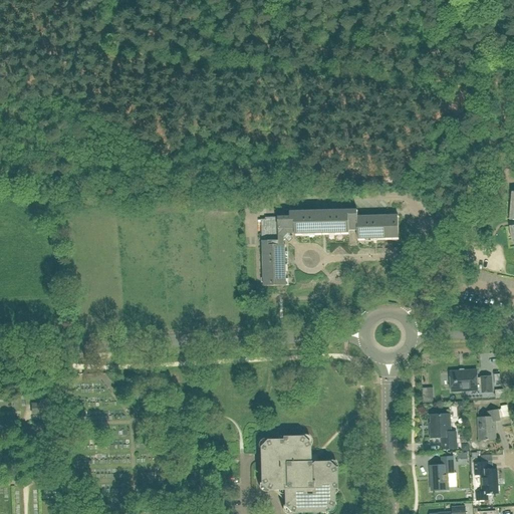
[(264,286),(286,285),(285,244),(284,244),(284,241),(285,239),(287,241),(291,236),(289,235),(291,233),(295,233),(295,234),(349,233),(349,230),(357,230),(357,239),(399,238),(399,215),(357,216),(357,210),(290,212),(290,217),(278,217),(278,220),(266,221),(266,220),(261,220),(262,241),(263,241),(264,286)]
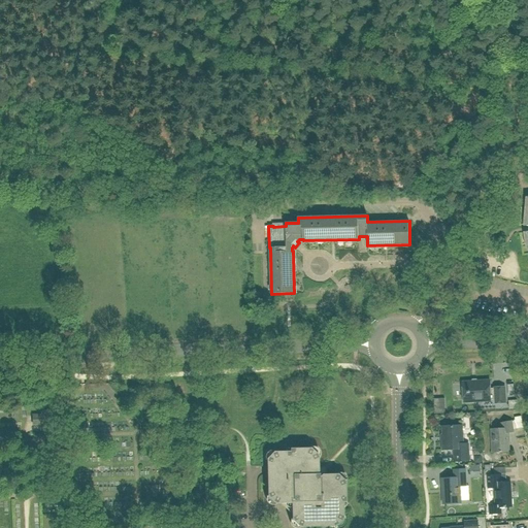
[(462,383),(463,403),(491,401),(491,400),(495,400),(495,404),(505,403),(504,387),(494,388),(494,389),(490,389),(489,381),(462,383)]
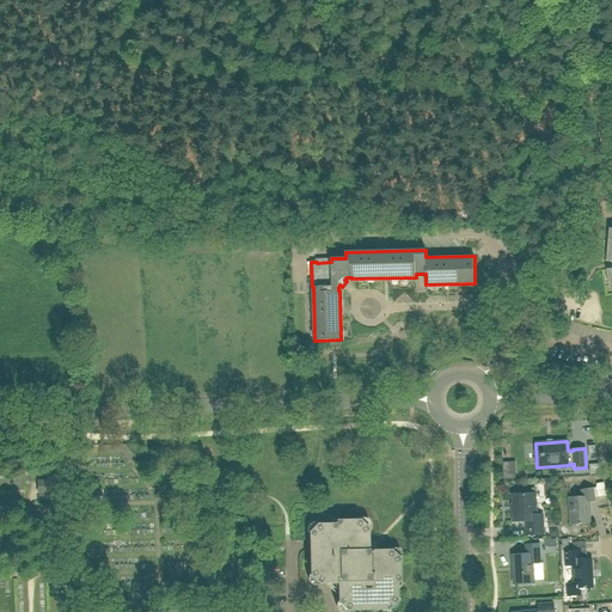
[(59,476),(48,476),(49,481),(37,481),(37,494),(49,494),(49,497),(60,496),(59,476)]
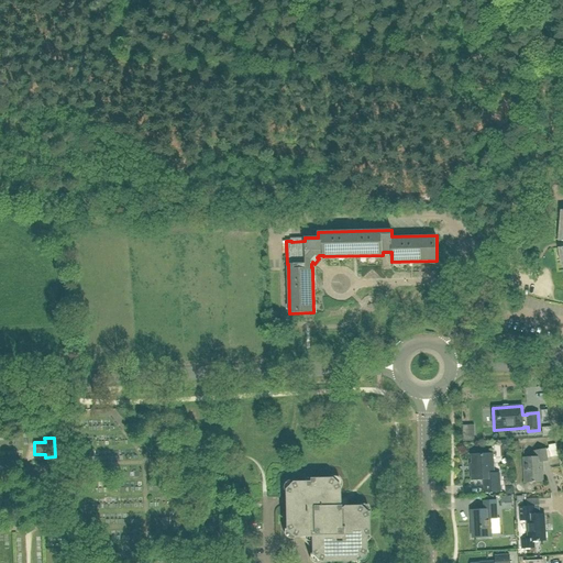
[(548,461),(547,459),(559,456),(555,442),(548,443),(549,449),(534,452),(536,457),(522,459),(525,483),(532,483),(532,484),(542,483),(541,462),(548,461)]
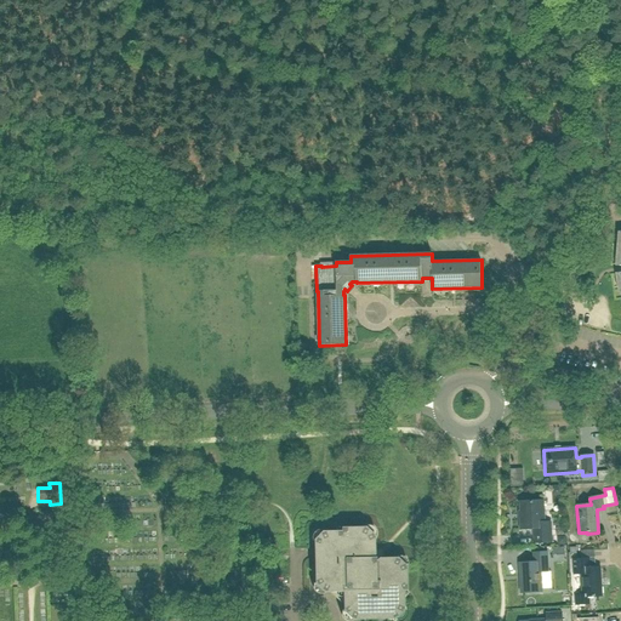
[(520,502),(522,519),(519,519),(520,530),(534,529),(535,543),(552,543),(551,523),(545,523),(543,501),(520,502)]
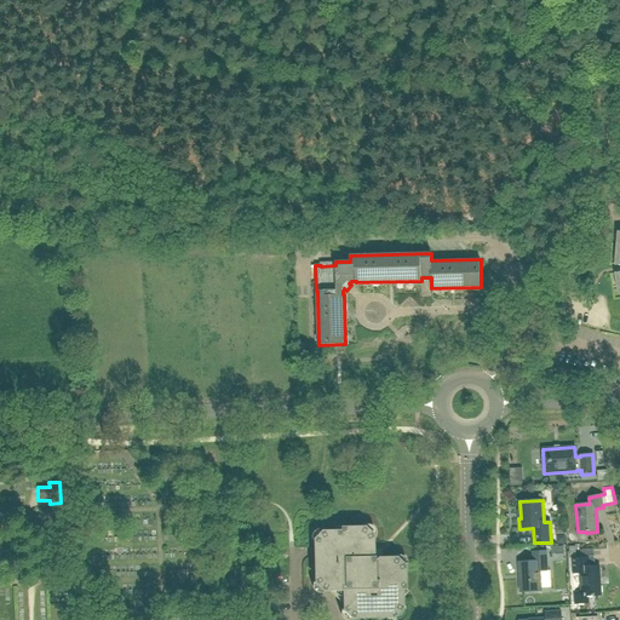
[(315,533),(315,546),(316,590),(344,589),(344,616),(401,616),(401,589),(403,587),(403,560),(375,560),(374,561),(373,558),(371,557),(372,556),(372,528),(343,529),(343,532),(315,533)]
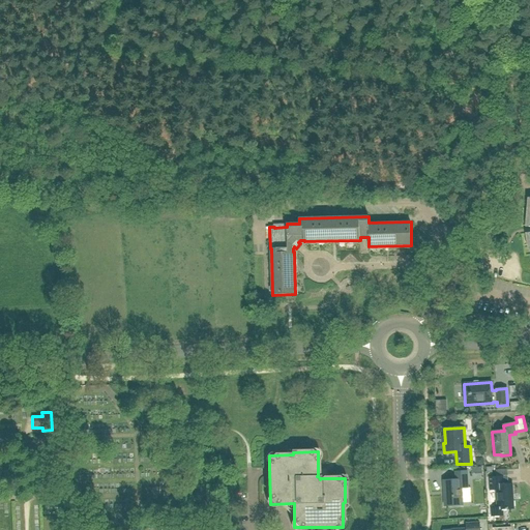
[(454,472),(455,480),(443,480),(444,506),(463,505),(463,490),(468,490),(467,471),(454,472)]
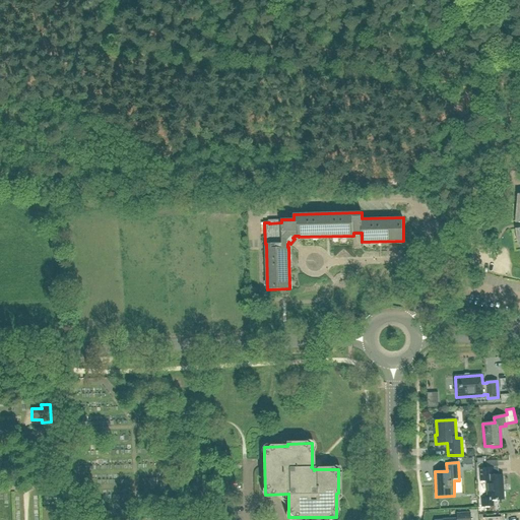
[(486,480),(488,498),(481,498),(481,507),(495,506),(495,500),(504,500),(503,475),(494,475),(494,468),(481,469),(479,469),(479,481),(486,480)]
